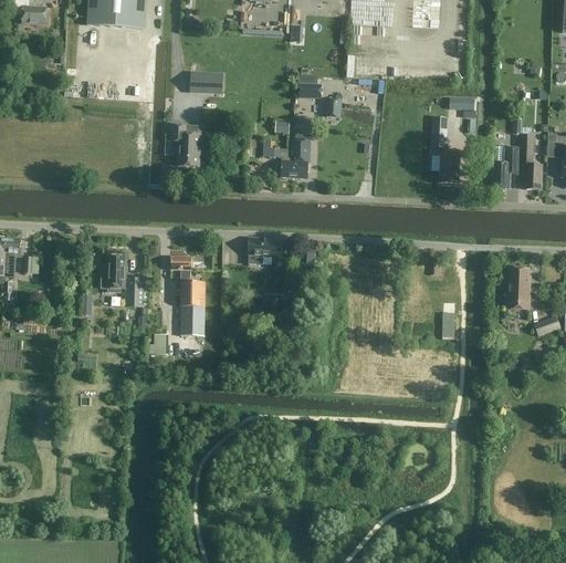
[(13,0),(13,12),(22,12),(22,22),(45,23),(46,7),(31,6),(31,1),(32,1),(32,0),(13,0)]
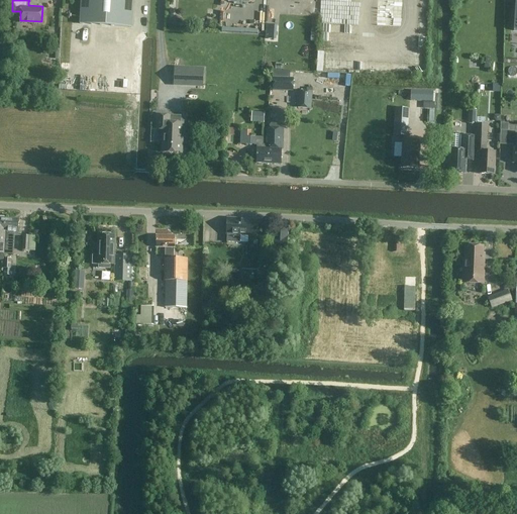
[(81,0),(80,21),(131,25),(132,0),(81,0)]
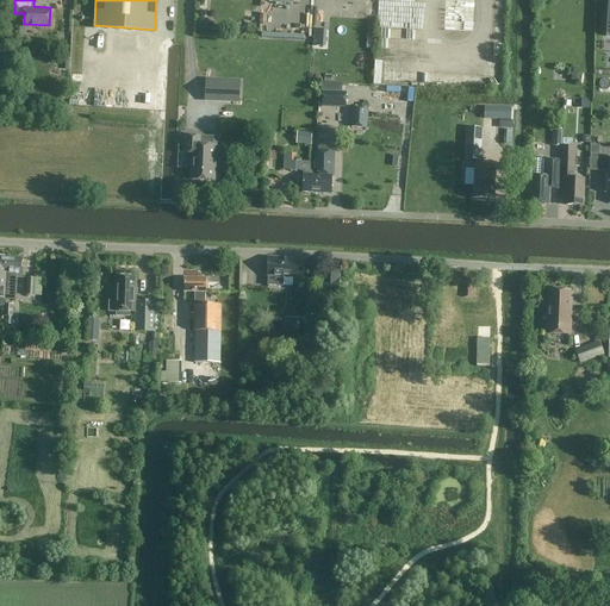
[(383,0),(383,10),(398,10),(397,0),(383,0)]
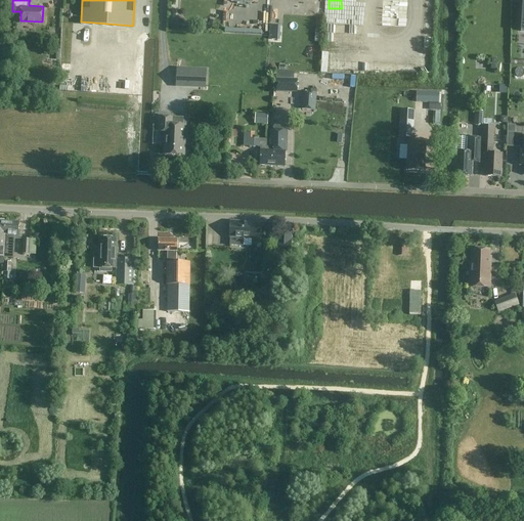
[(206,67),(176,66),(176,83),(206,84),(206,67)]
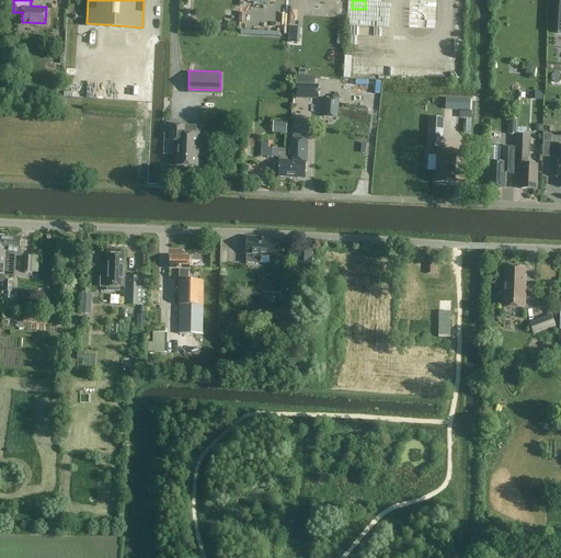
[(66,91),(75,91),(76,76),(67,76),(66,91)]
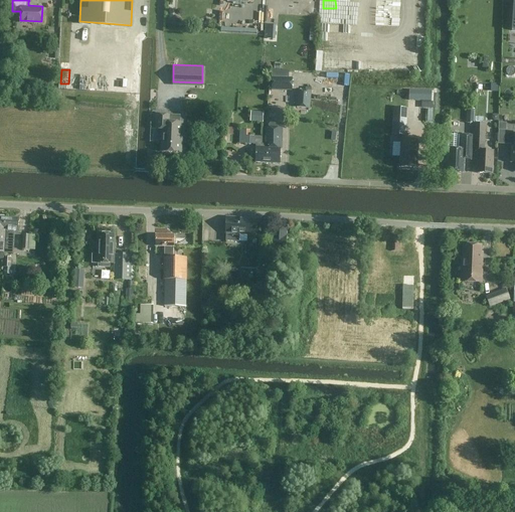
[(273,75),(272,88),(293,88),(293,75),(273,75)]
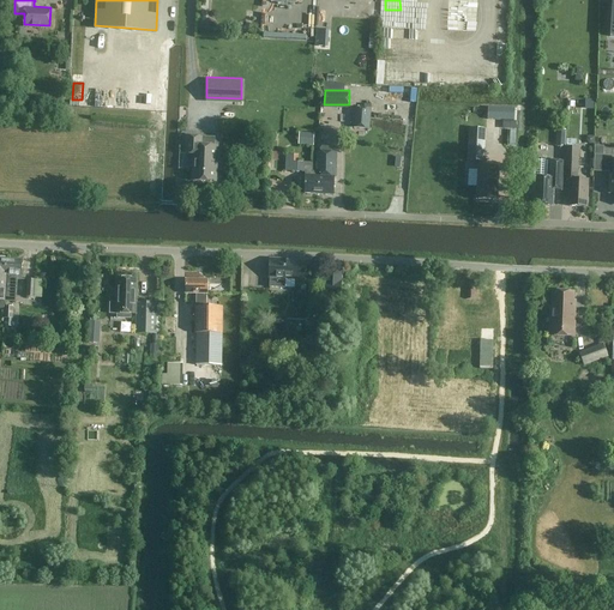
[(354,106),(353,121),(353,125),(368,126),(368,121),(369,107),(354,106)]
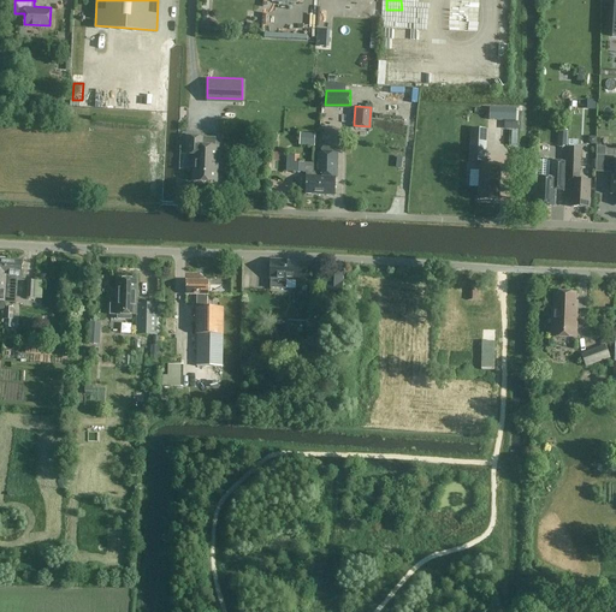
[(566,140),(567,140),(568,128),(558,126),(557,143),(566,144),(566,140)]
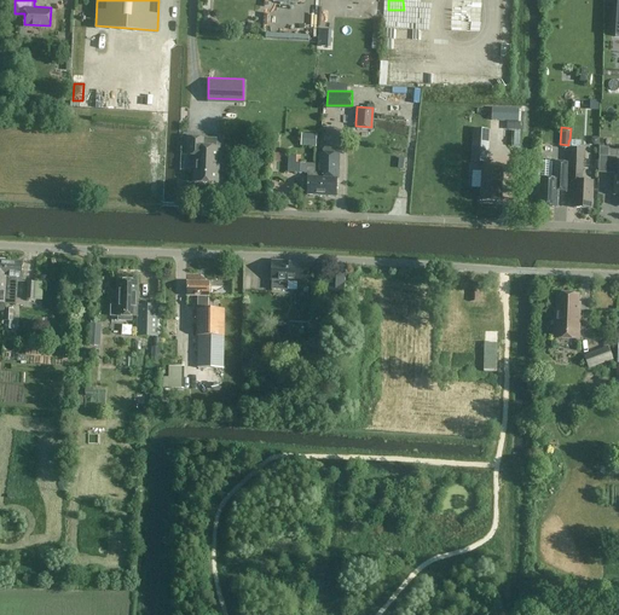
[(218,181),(219,145),(203,144),(203,135),(187,134),(186,152),(195,152),(194,180),(218,181)]
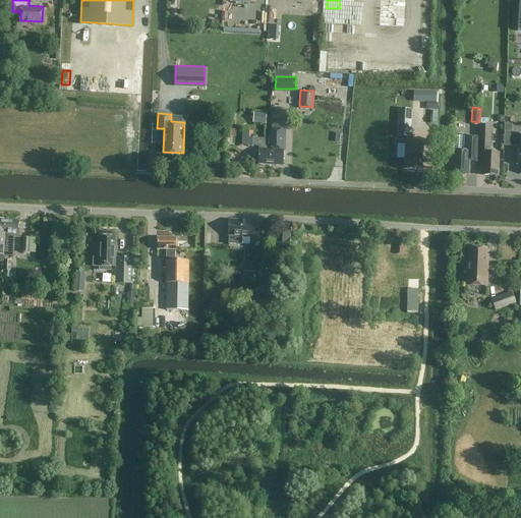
[(272,126),(268,126),(268,139),(268,142),(272,142),(272,147),(270,147),(270,162),(283,163),(284,148),(285,148),(286,127),(280,127),(280,124),(278,122),(274,122),(272,124),(272,126)]
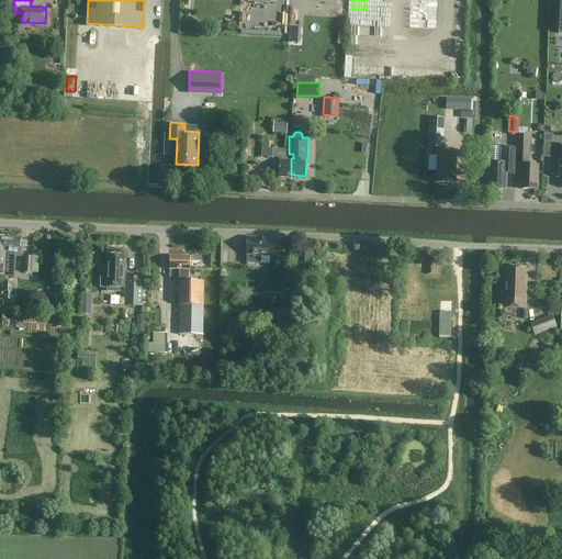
[(529,154),(529,134),(517,134),(517,154),(529,154)]
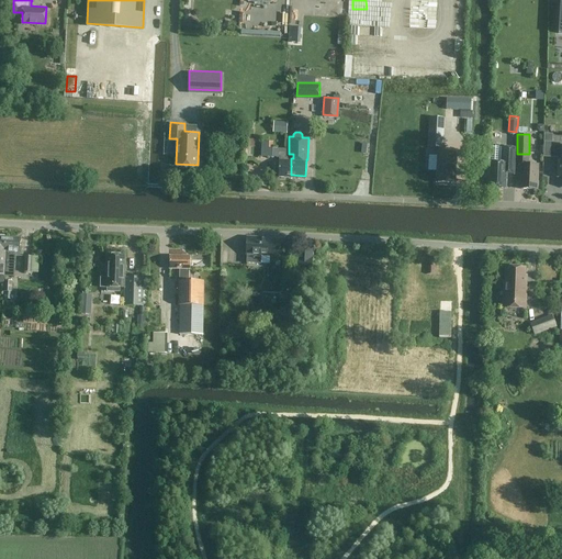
[(277,155),(279,155),(279,175),(291,175),(291,158),(293,158),(293,154),(289,154),(289,151),(288,151),(289,147),(269,146),(269,137),(262,137),(261,154),(277,155)]
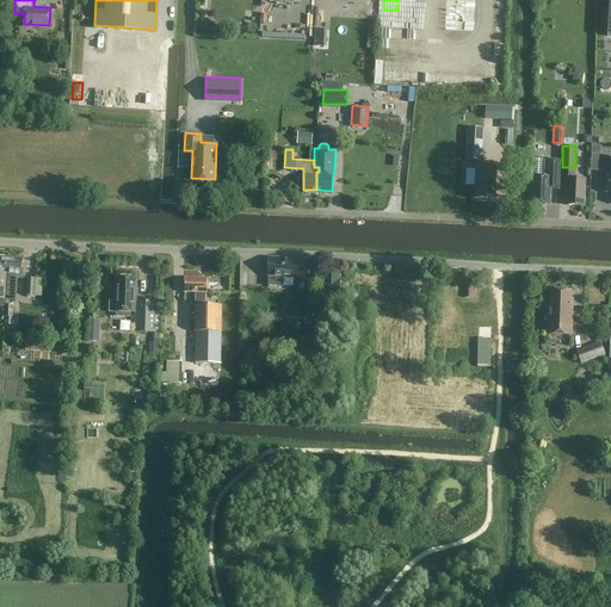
[(346,169),(360,168),(359,150),(345,150),(346,169)]
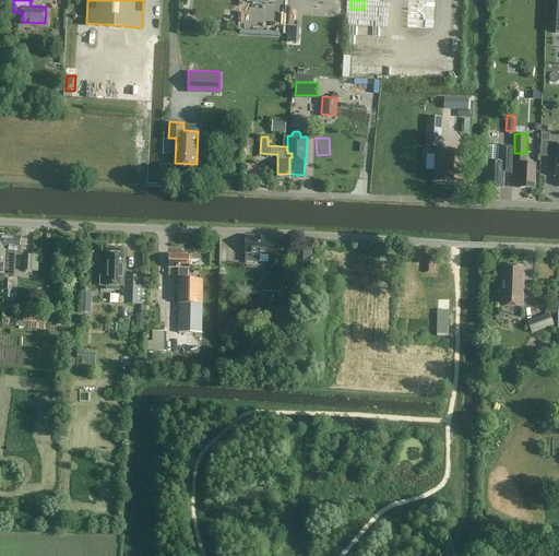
[(487,160),(486,167),(484,170),(486,174),(486,184),(503,185),(503,170),(512,170),(513,145),(500,144),(499,160),(487,160)]
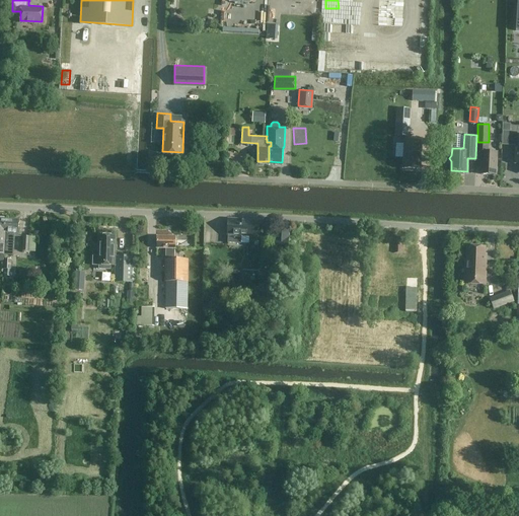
[(402,141),(401,168),(420,169),(421,142),(402,141)]
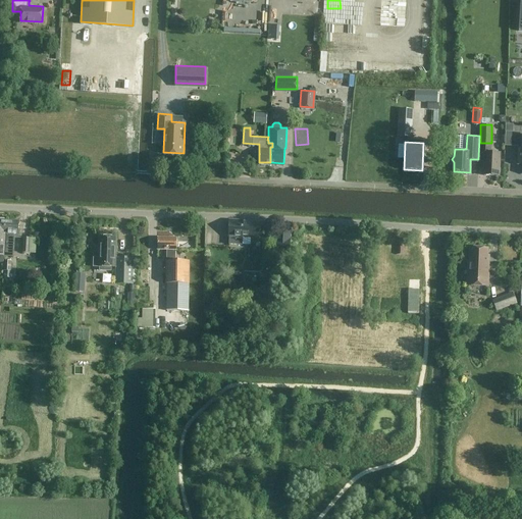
[(501,167),(499,166),(500,151),(485,150),(483,173),(499,174),(499,171),(501,170),(501,167)]
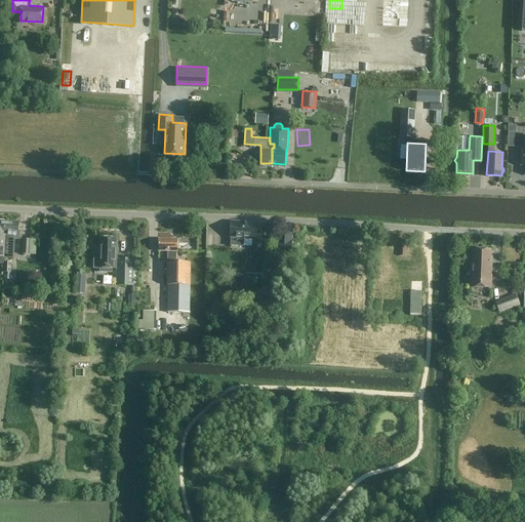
[(19,221),(6,219),(4,255),(12,255),(13,237),(18,237),(19,221)]
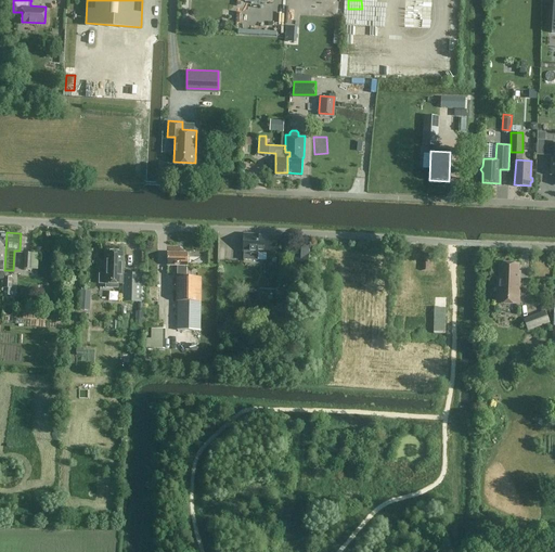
[(275,251),(276,233),(244,232),(243,248),(244,249),(244,257),(257,258),(257,249),(275,251)]
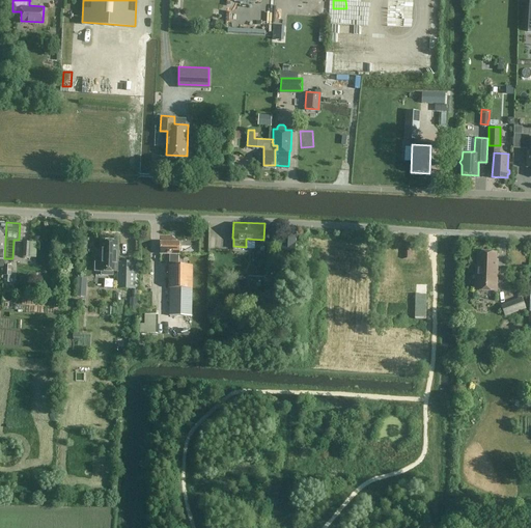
[(296,230),(281,230),(281,241),(280,253),(295,254),(295,242),(296,230)]
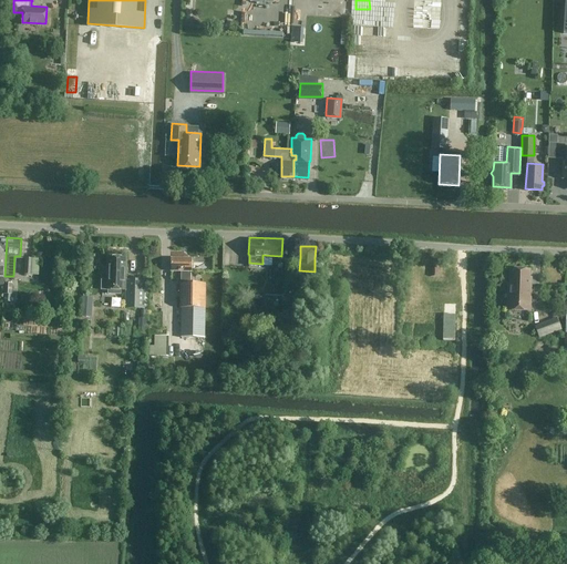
[(109,255),(107,277),(101,277),(101,287),(125,288),(126,256),(109,255)]
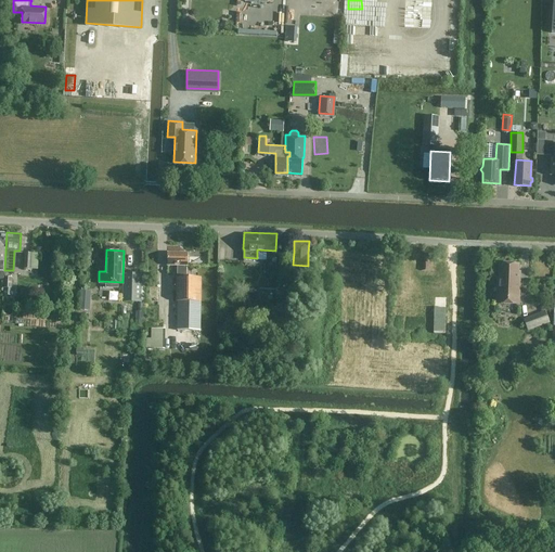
[(24,266),(30,267),(38,267),(39,252),(25,251),(24,266)]
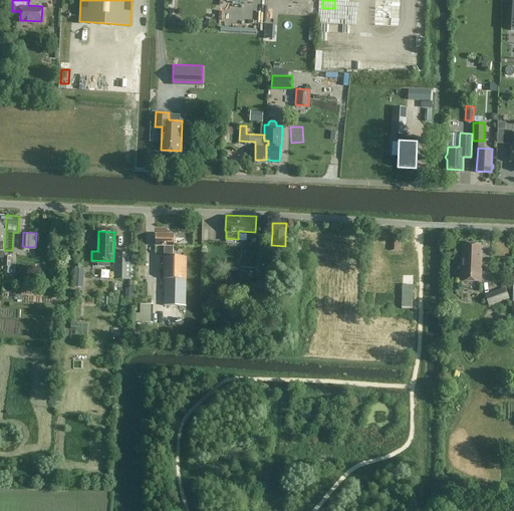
[(186,298),(186,255),(173,255),(173,244),(174,244),(174,232),(155,232),(155,244),(164,244),(164,254),(163,277),(165,277),(165,298),(186,298)]
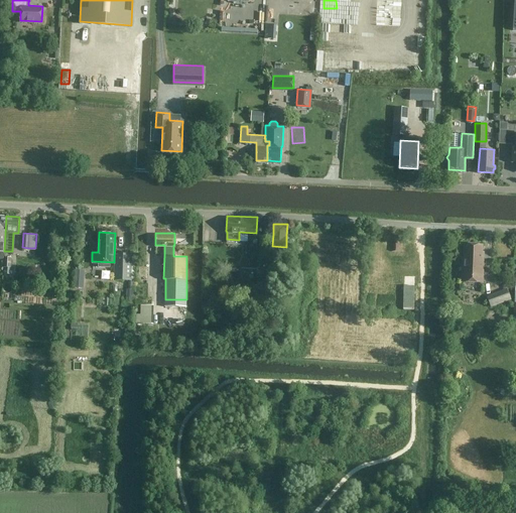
[(401,233),(391,233),(391,249),(401,249),(401,233)]
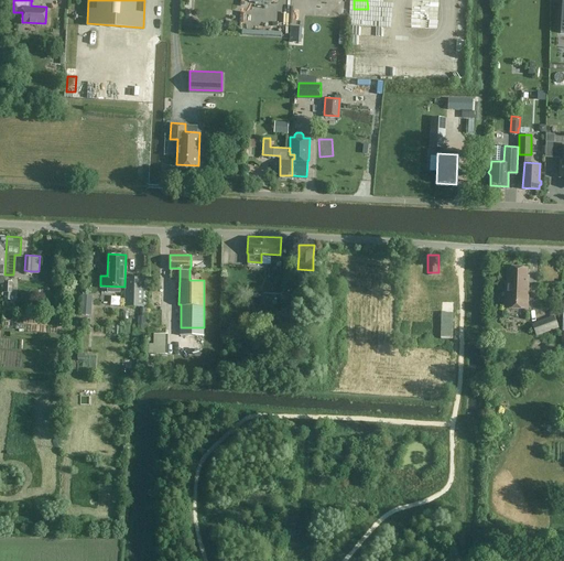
[(506,281),(505,306),(527,308),(528,274),(527,274),(527,267),(508,266),(508,281),(506,281)]
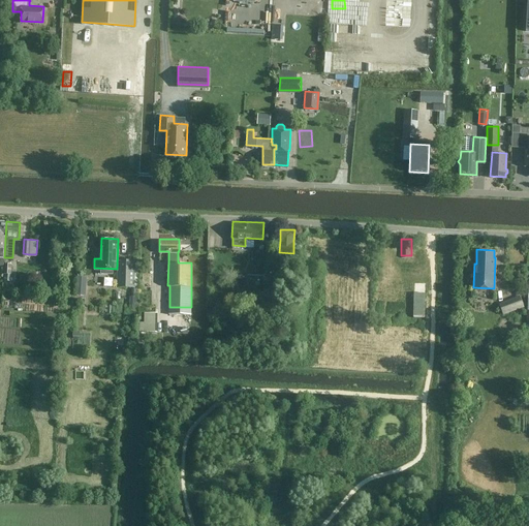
[(133,259),(127,259),(120,259),(119,285),(132,285),(132,300),(129,300),(129,310),(137,310),(139,255),(133,255),(133,259)]
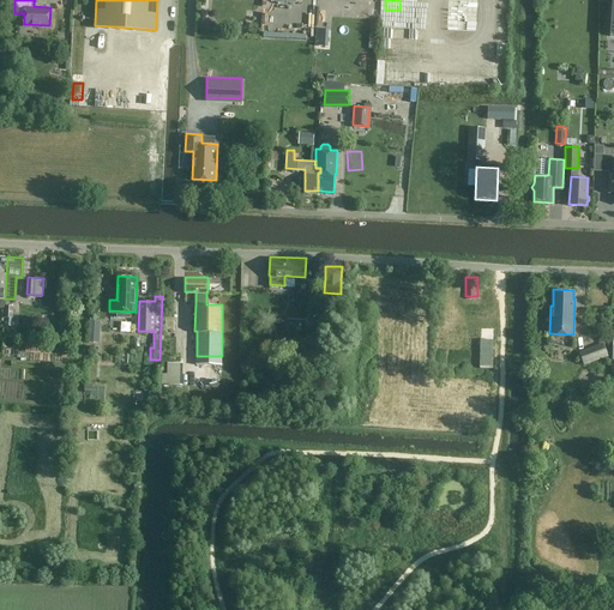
[(100,319),(89,319),(88,339),(100,340),(100,319)]
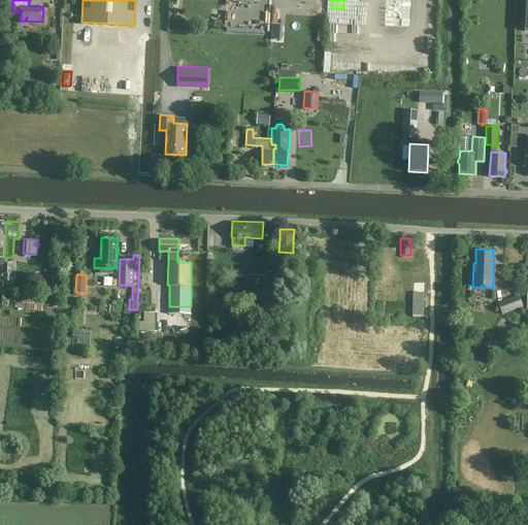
[(423,316),(424,290),(413,290),(413,315),(423,316)]
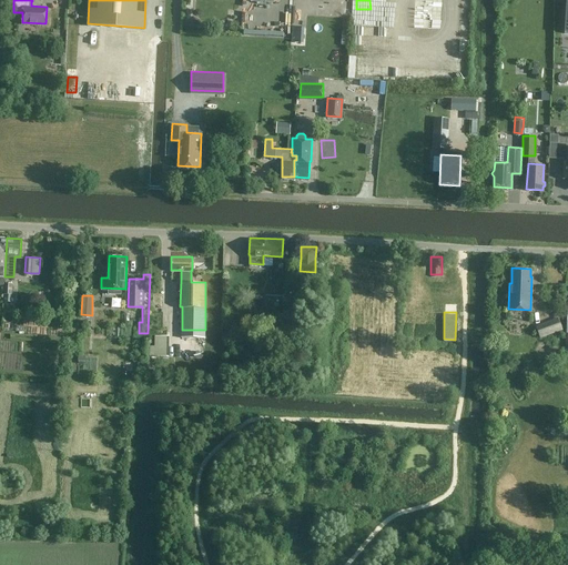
[(539,338),(563,329),(558,316),(536,325),(539,338)]
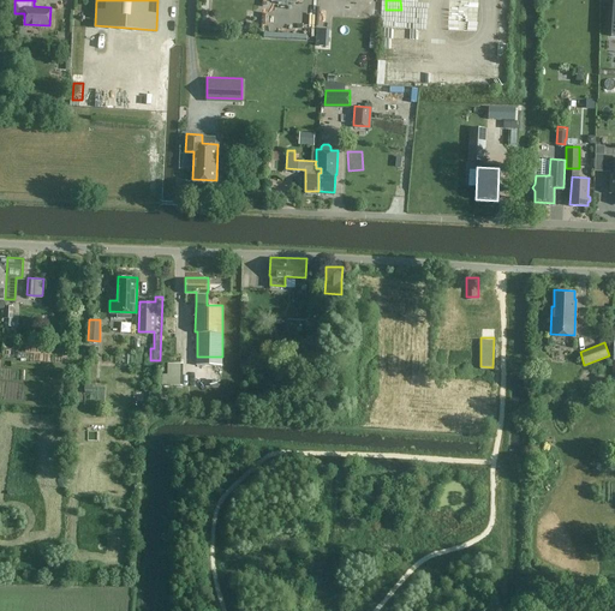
[(596,467),(609,467),(614,468),(614,455),(596,455),(596,467)]
